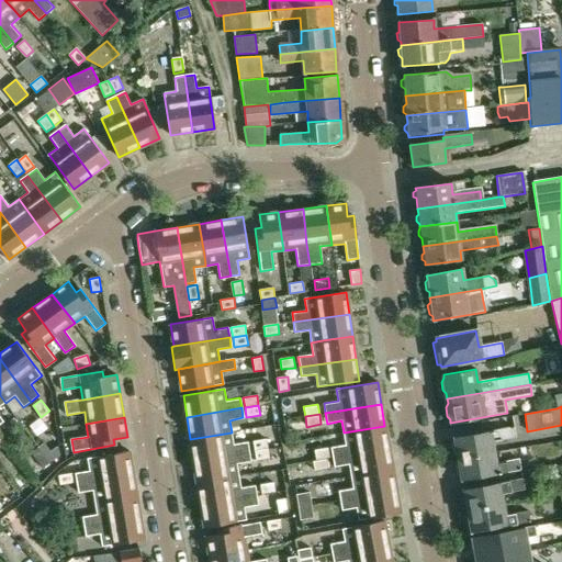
[(388,448),(384,426),(344,433),(346,444),(332,447),(333,457),(388,448)]
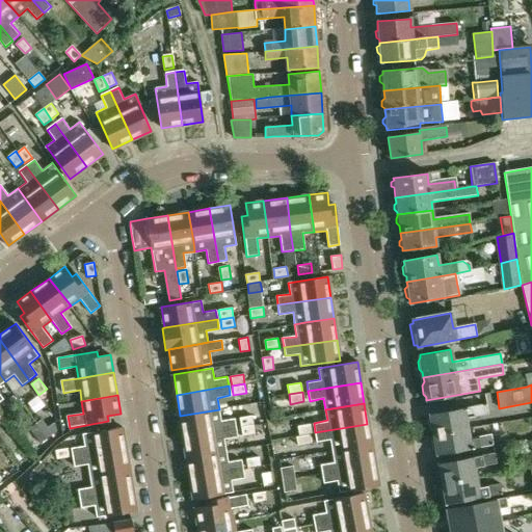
[(427,418),(426,422),(427,429),(429,431),(430,434),(467,428),(464,419),(486,415),(484,404),(427,415),(427,418)]
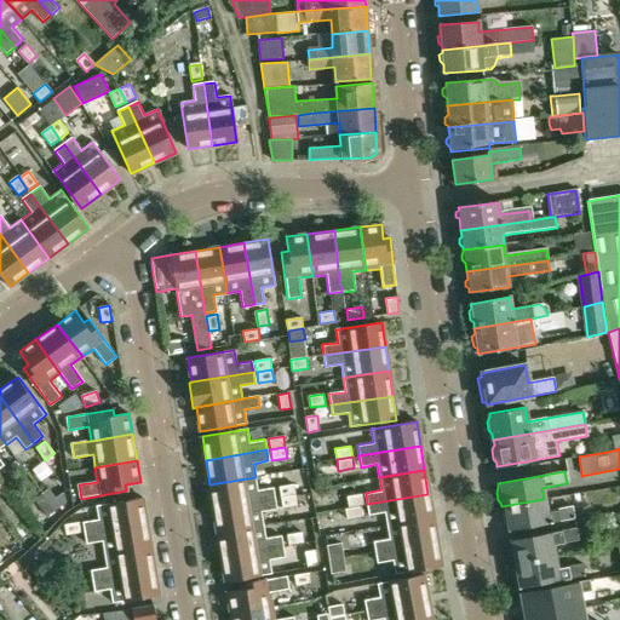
[(256,477),(210,484),(213,509),(274,499),(273,488),(257,491),(256,477)]
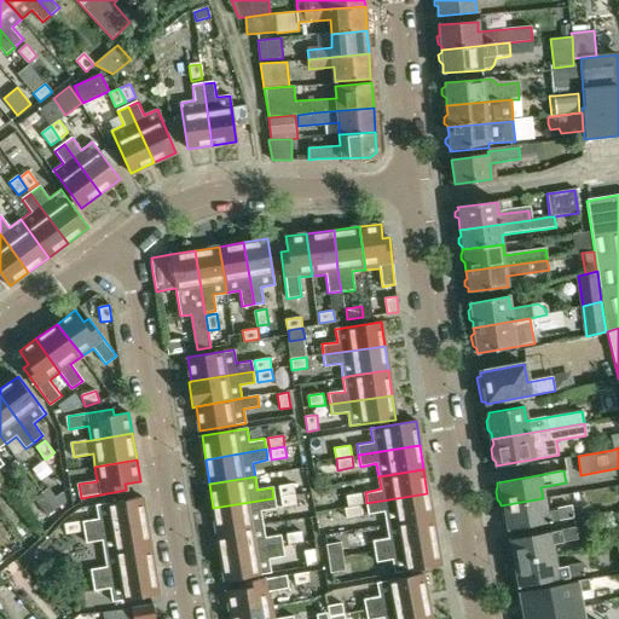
[(278,486),(279,497),(295,495),(293,484),(278,486)]
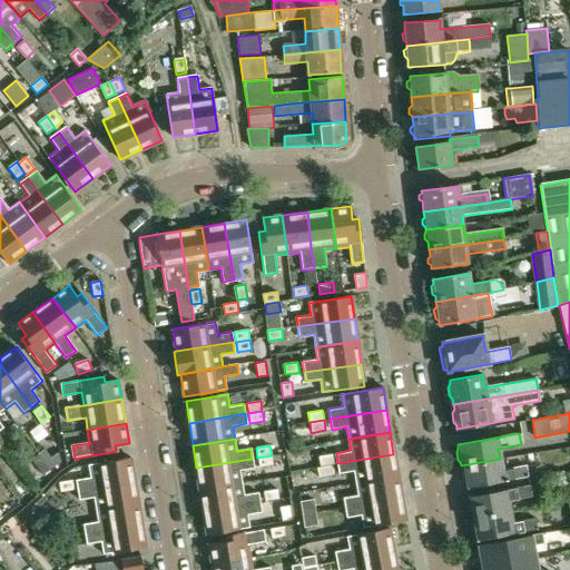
[(57,464),(51,458),(45,449),(31,459),(42,474),(57,464)]
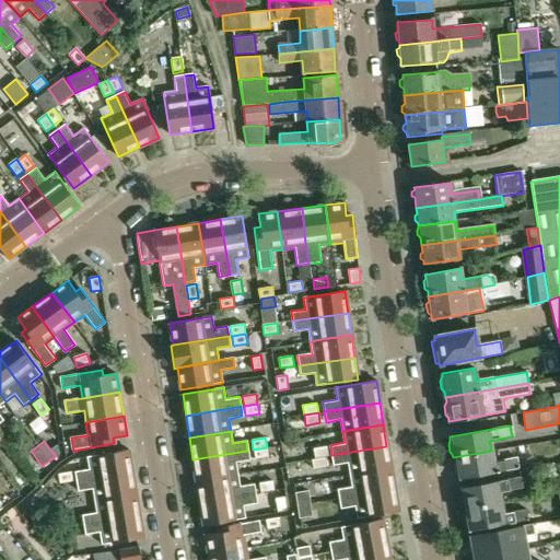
[(58,444),(50,450),(56,456),(59,453),(58,444)]
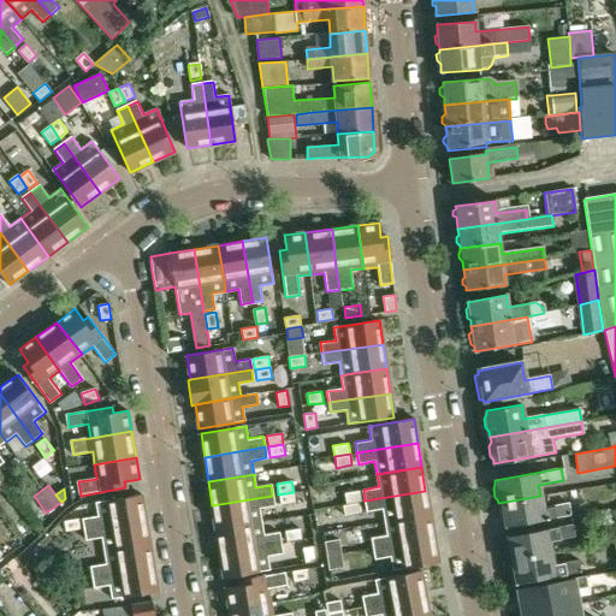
[(344,492),(345,503),(361,501),(359,490),(344,492)]
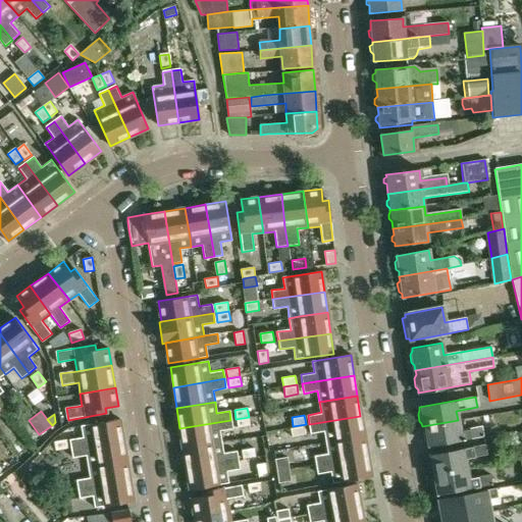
[(360,416),(309,424),(311,433),(324,431),(326,442),(364,436),(362,423),(360,416)]
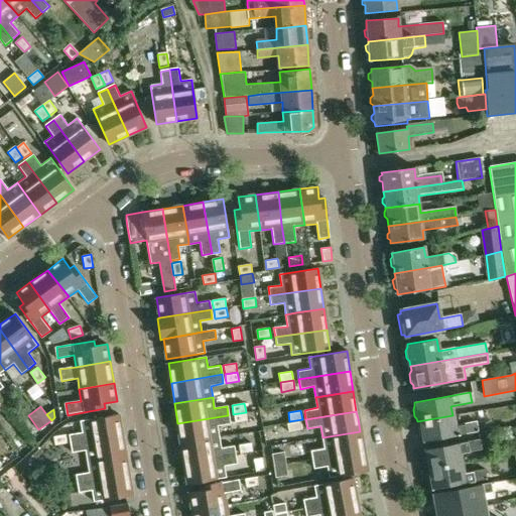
[(246,412),(233,414),(235,423),(247,421),(246,412)]
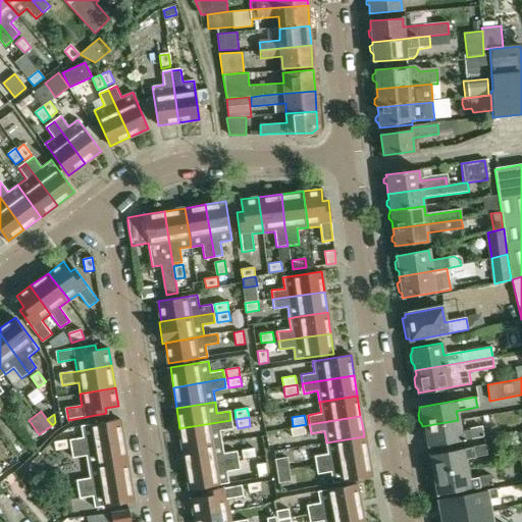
[(123,439),(120,420),(81,426),(83,437),(69,439),(70,449),(123,439)]
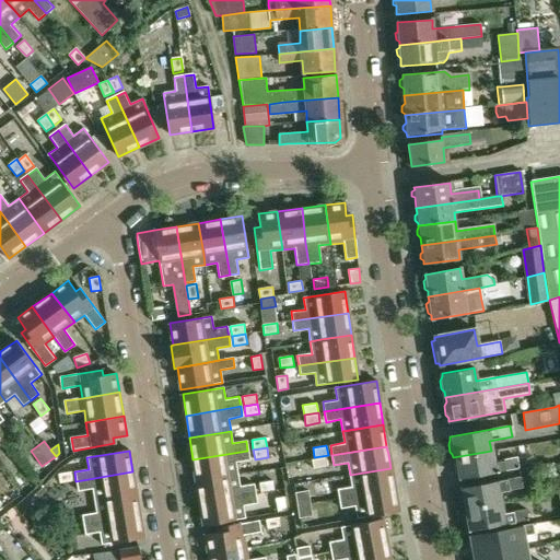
[(196,481),(228,477),(237,475),(235,463),(249,461),(247,451),(193,459),(196,481)]
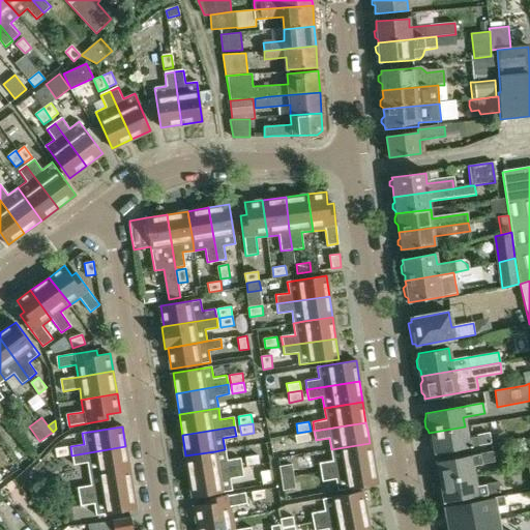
[(430,436),(428,440),(429,448),(432,450),(433,453),(491,443),(489,434),(467,437),(465,427),(429,433),(430,436)]
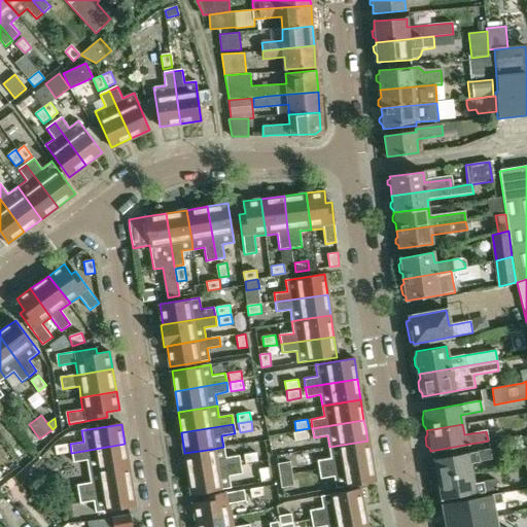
[(306,429),(292,431),(294,441),(308,438),(306,429)]
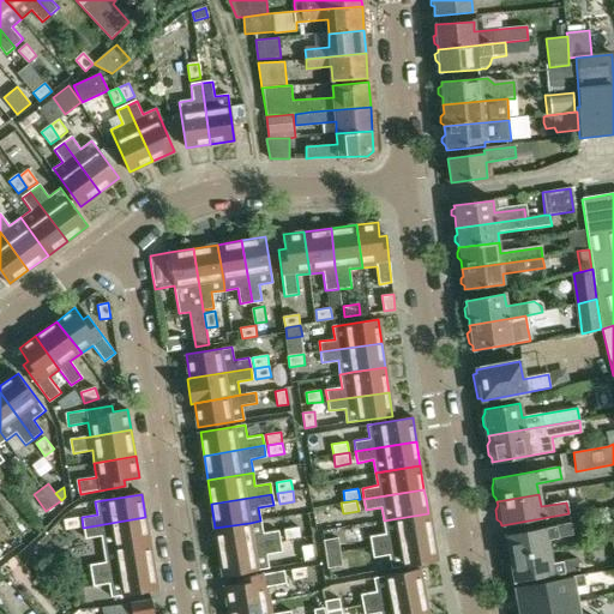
[(371,536),(372,546),(432,536),(428,513),(384,521),(386,534),(371,536)]
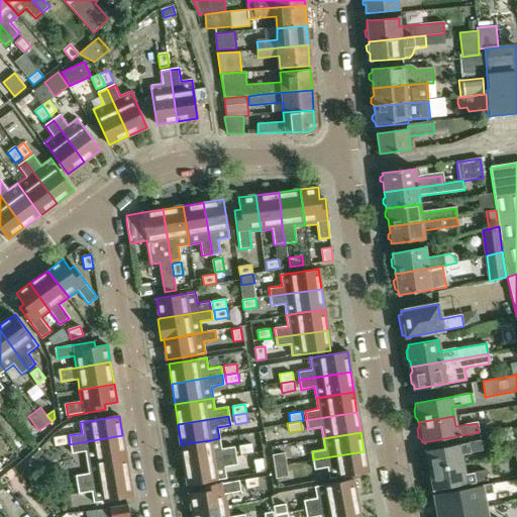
[(54,438),(55,446),(68,444),(66,435),(54,438)]
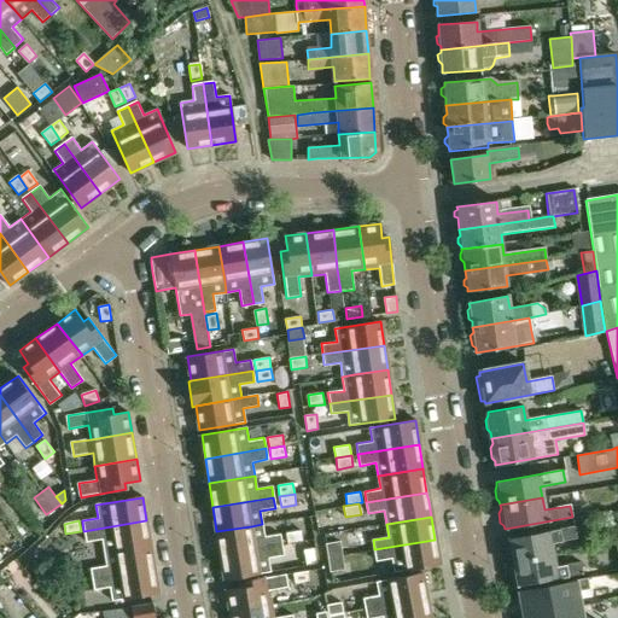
[(104,552),(150,544),(146,520),(83,531),(86,542),(101,538),(104,552)]
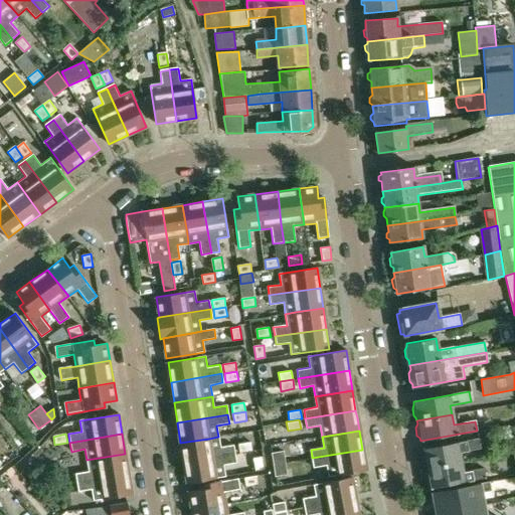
[(180,443),(184,463),(234,455),(233,446),(220,448),(218,437),(209,439),(180,443)]
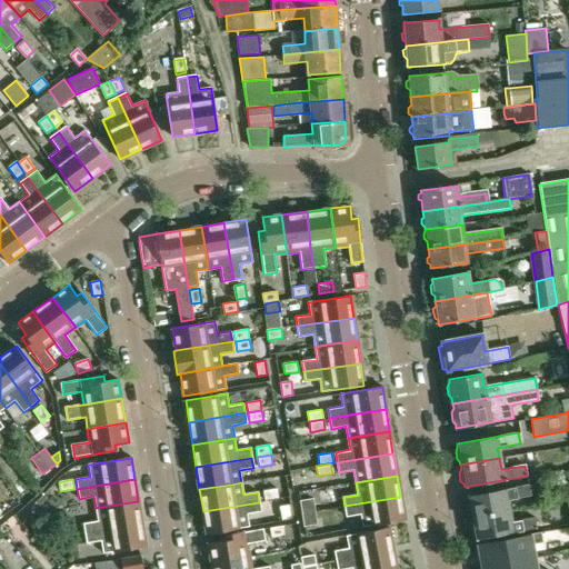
[(467,500),(465,503),(466,512),(469,515),(469,518),(509,511),(507,500),(530,496),(528,485),(466,496),(467,500)]
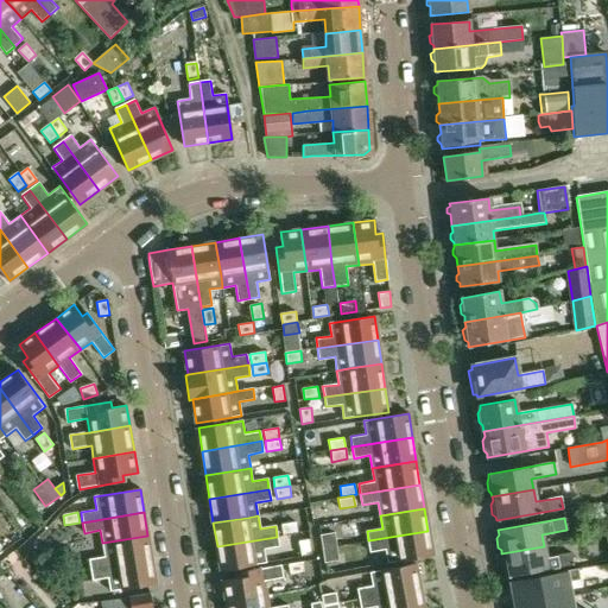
[(282,525),(284,536),(298,533),(296,523),(282,525)]
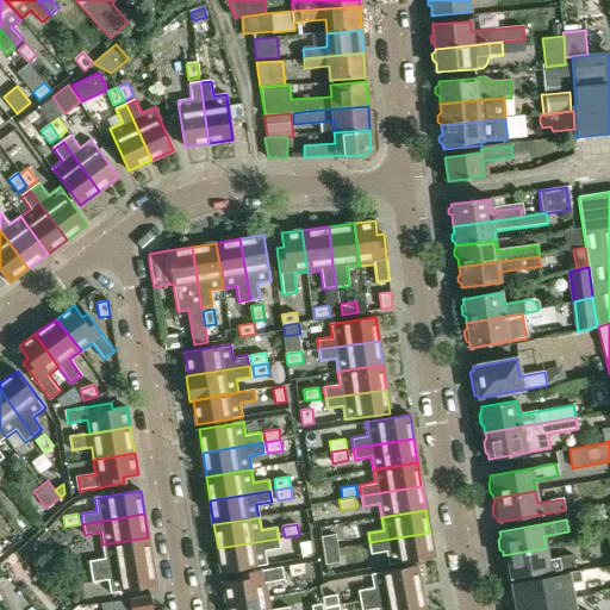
[(390,565),(400,562),(433,558),(429,533),(369,542),(372,553),(387,551),(390,565)]
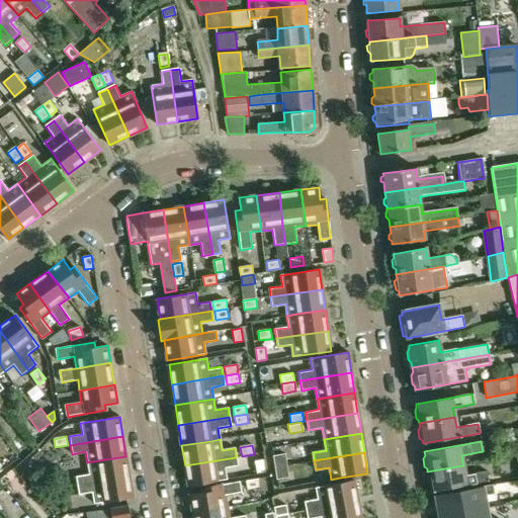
[(273,455),(275,467),(287,465),(285,453),(273,455)]
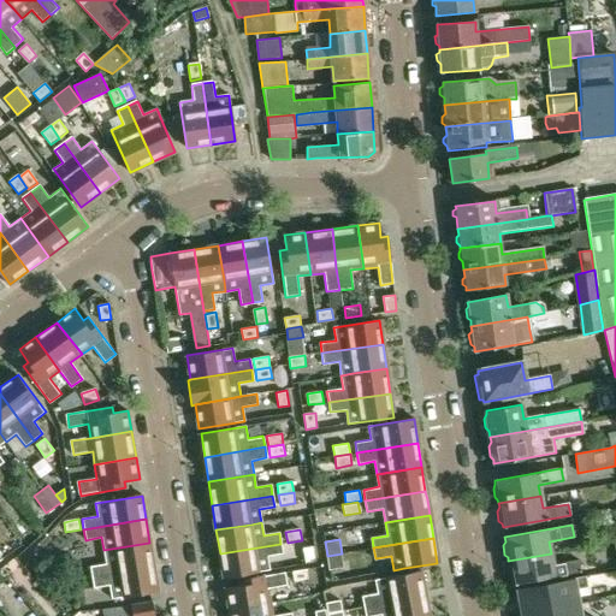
[(92,578),(154,567),(149,543),(104,550),(106,564),(90,567),(92,578)]
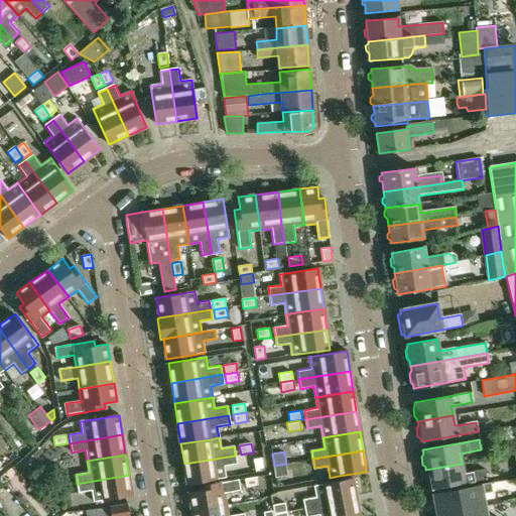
[(184,464),(187,484),(226,478),(224,467),(237,465),(235,456),(184,464)]
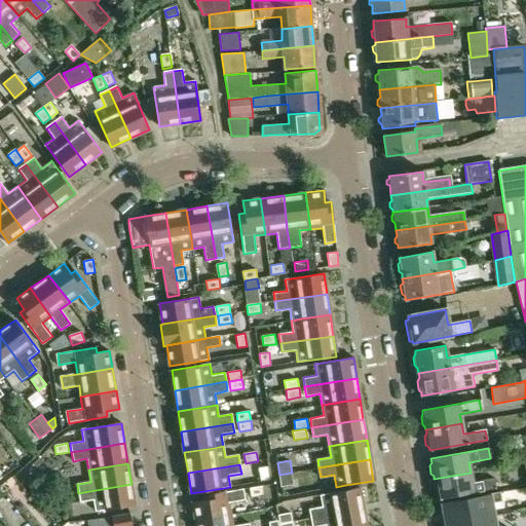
[(259,468),(261,481),(270,480),(268,466),(259,468)]
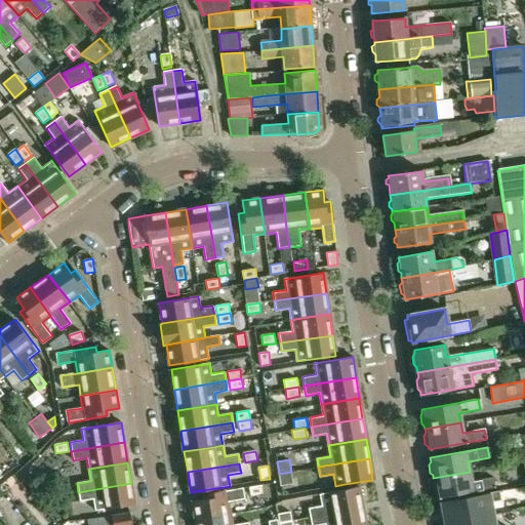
[(293,484),(291,472),(279,474),(281,486),(293,484)]
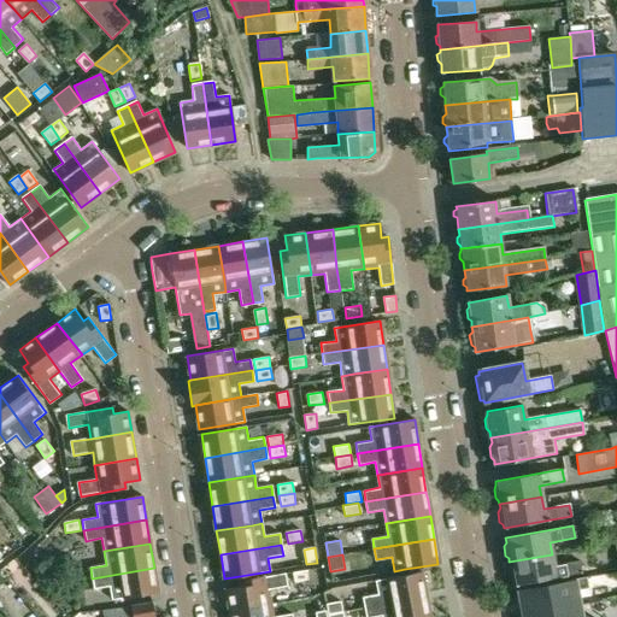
[(510,565),(507,570),(510,579),(513,582),(513,586),(581,574),(580,562),(554,566),(552,554),(509,562),(510,565)]
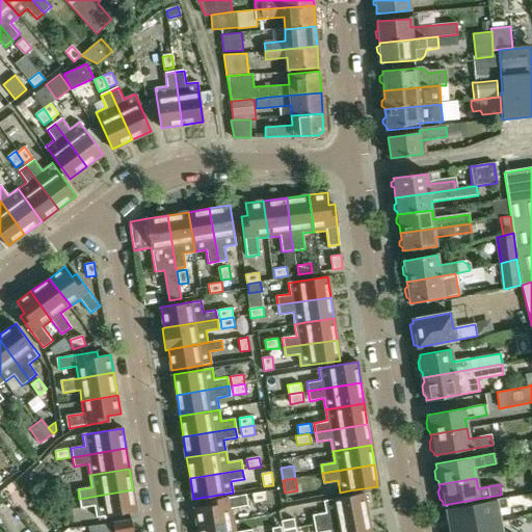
[(95,505),(97,517),(136,511),(133,489),(79,499),(81,508),(95,505)]
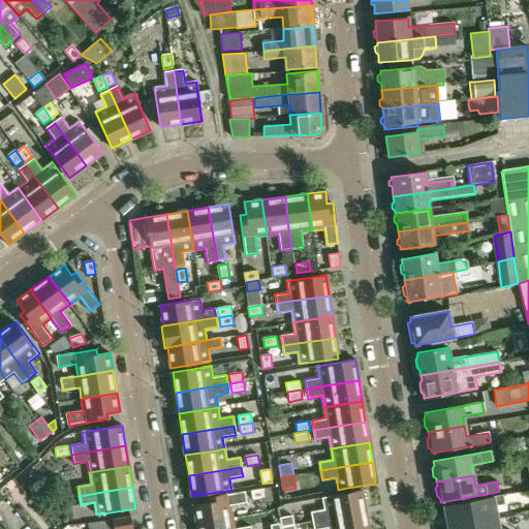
[(263,489),(250,491),(252,500),(265,498),(263,489)]
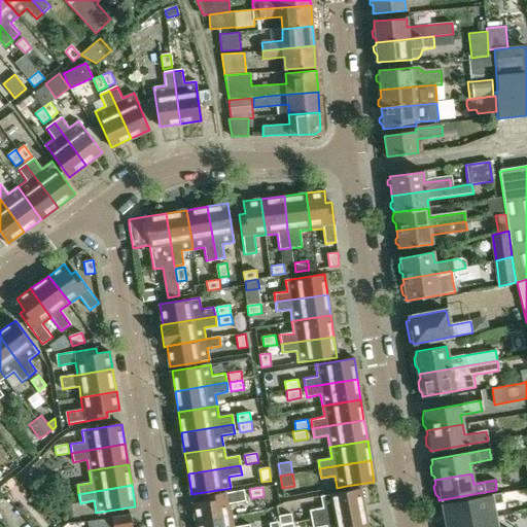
[(311,519),(363,508),(360,488),(320,495),(323,507),(310,510),(311,519)]
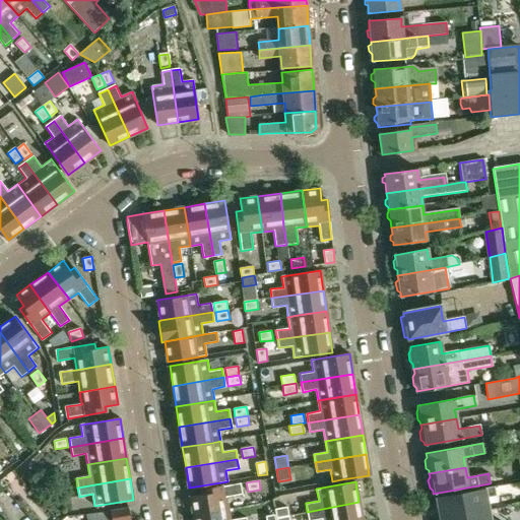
[(191,497),(193,515),(228,508),(225,497),(242,495),(240,483),(201,490),(202,495),(191,497)]
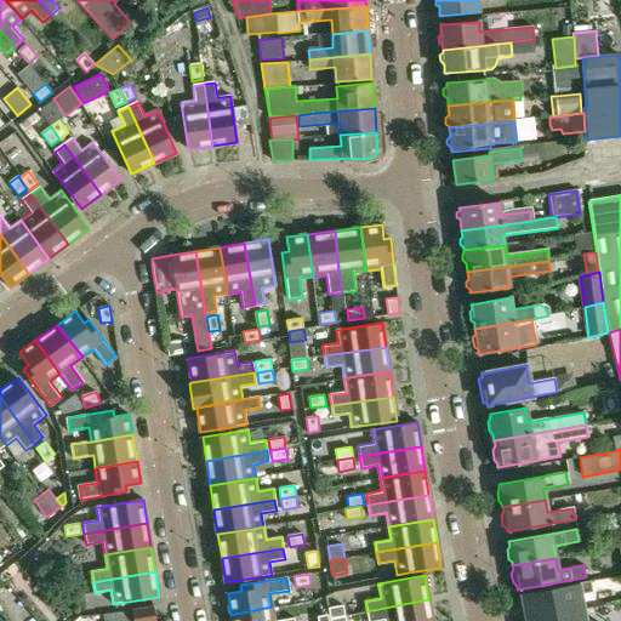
[(581,610),(579,596),(590,593),(587,581),(518,594),(523,620),(581,610)]
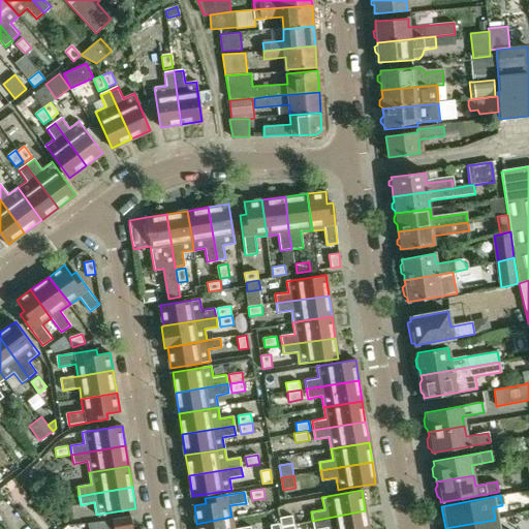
[(368,528),(365,510),(312,521),(313,528),(315,528),(328,527),(328,528),(368,528)]
